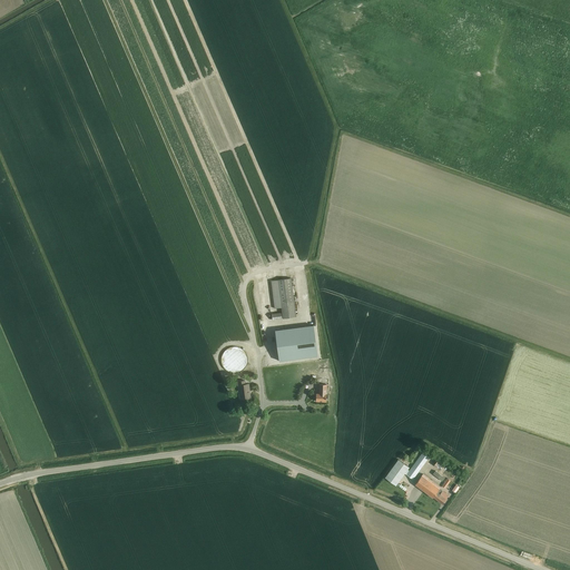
[(282,307),(283,318),(296,317),(291,278),(271,281),(275,308),(282,307)]
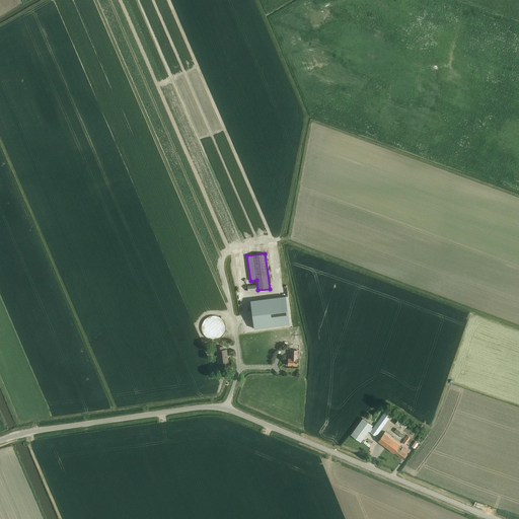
[(286,296),(250,301),(254,328),(289,324),(286,296)]
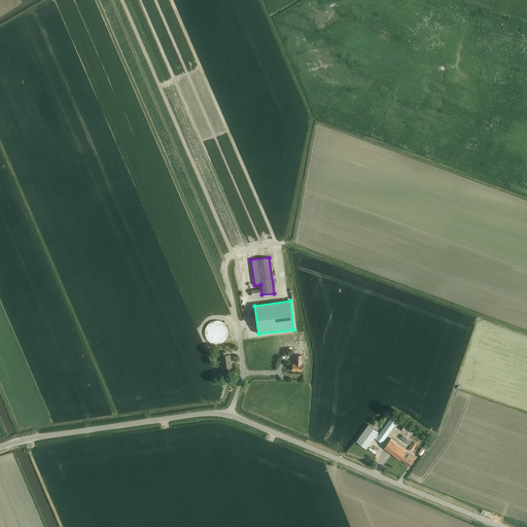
[(225,337),(225,334),(225,329),(224,327),(222,324),(219,322),(216,321),(213,321),(210,321),(207,322),(205,324),(203,327),(202,329),(202,334),(202,337),(203,339),(205,342),(207,344),(210,345),(213,345),(216,345),(219,344),(222,342),(224,339),(225,337)]
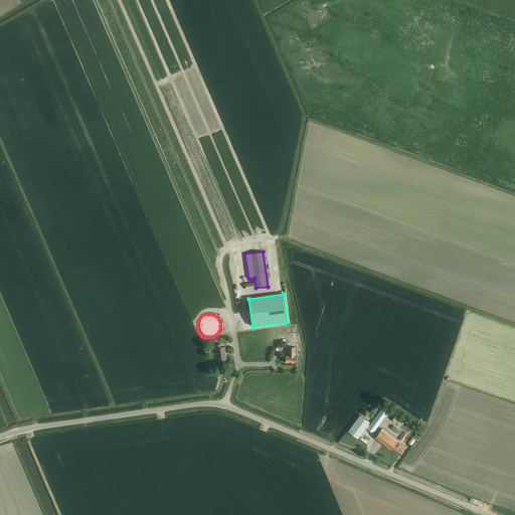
[(219,360),(226,359),(224,347),(221,347),(221,344),(213,345),(214,348),(215,348),(216,356),(218,356),(219,360)]
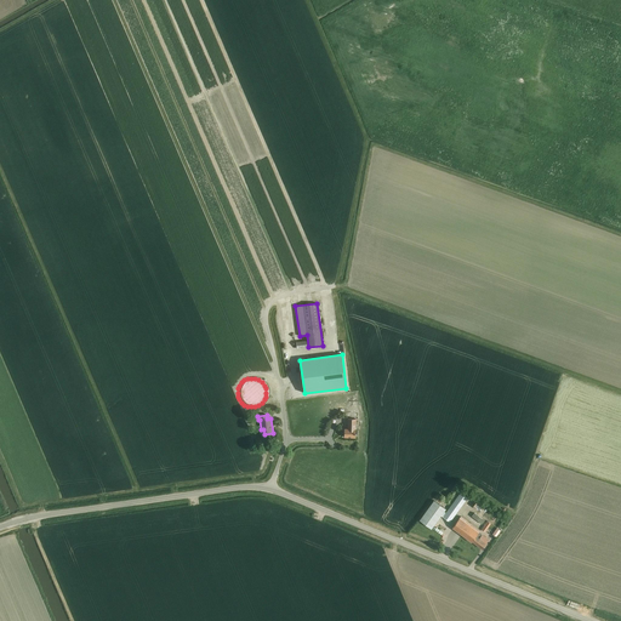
[(345,429),(345,437),(355,438),(355,429),(355,419),(348,419),(348,423),(349,423),(349,429),(345,429)]
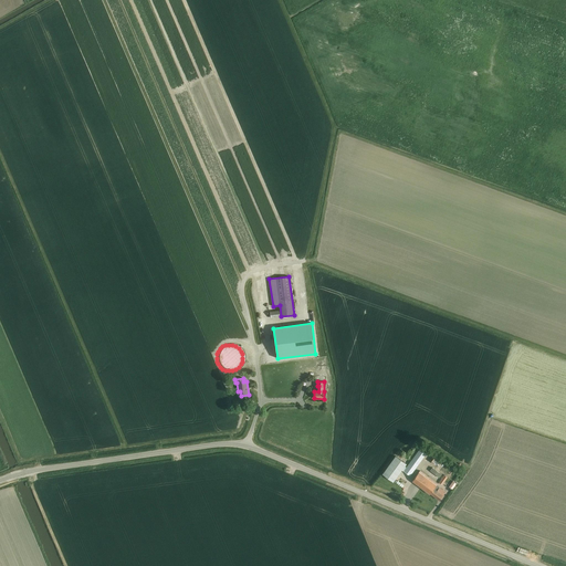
[(420,449),(417,453),(407,467),(405,465),(407,463),(396,457),(383,474),(394,482),(401,470),(410,475),(427,453),(420,449)]
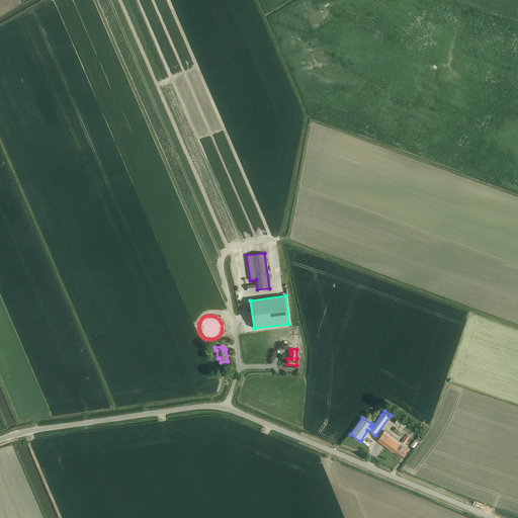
[(401,415),(399,418),(407,423),(409,420),(401,415)]
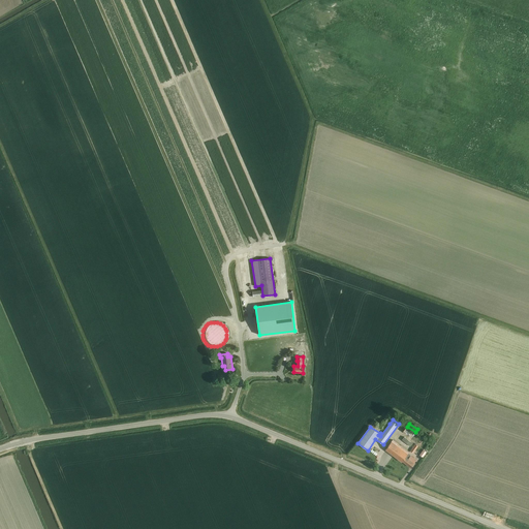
[(410,467),(416,460),(408,454),(409,453),(393,440),(385,449),(402,462),(402,461),(410,467)]
